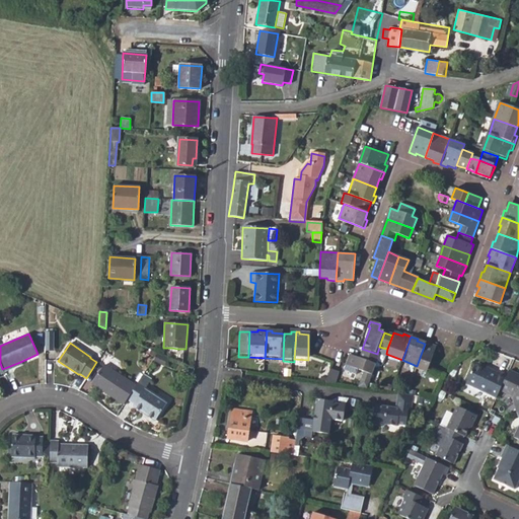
[(417,366),(417,368),(426,371),(434,347),(425,344),(417,366)]
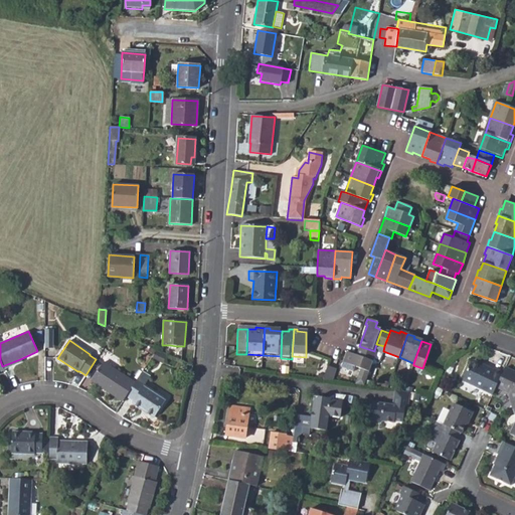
[(374,351),(378,353),(377,357),(380,358),(383,351),(384,346),(376,344),(374,351)]
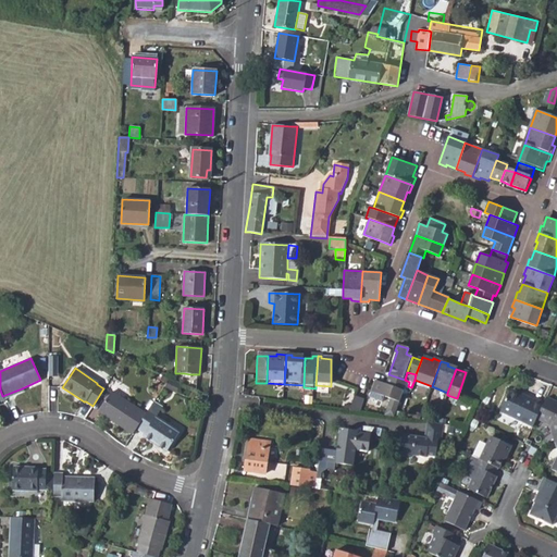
[(388,374),(385,385),(405,393),(409,382),(405,380),(388,374)]
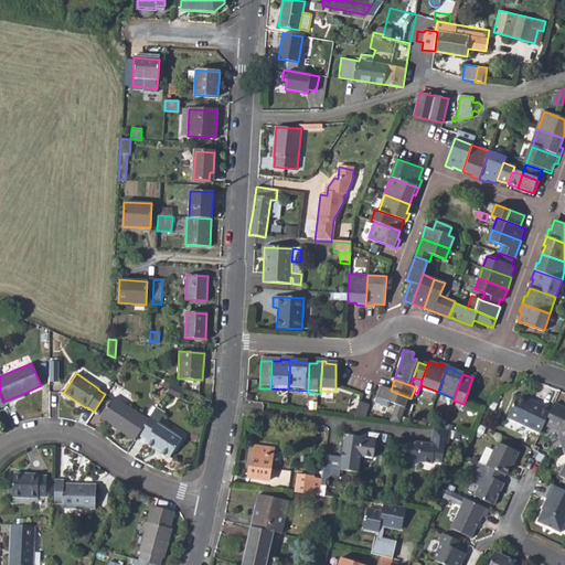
[(402,423),(411,398),(391,391),(380,386),(375,398),(388,403),(397,406),(392,420),(402,423)]
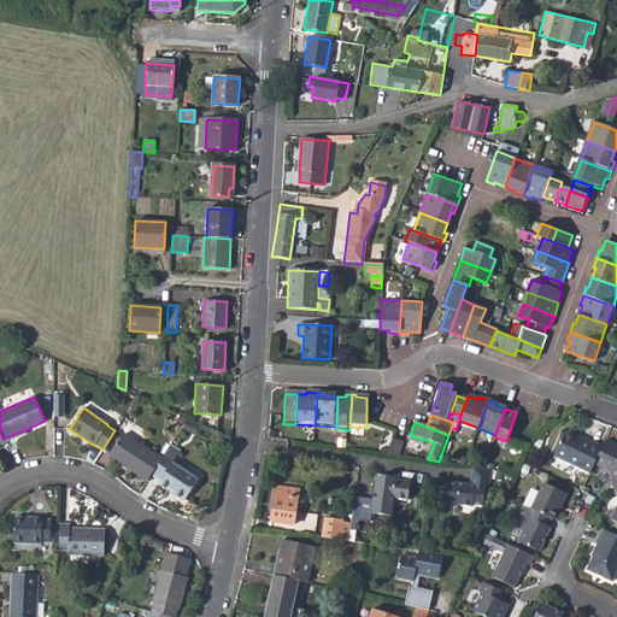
[(562,433),(580,441),(581,438),(563,429),(562,433)]
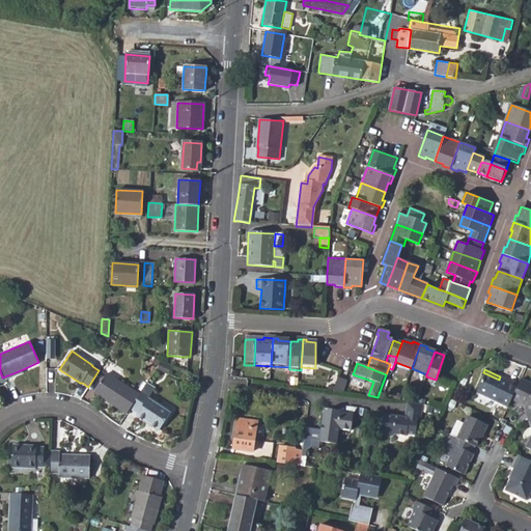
[(2,378),(4,381),(22,373),(21,370),(2,378)]
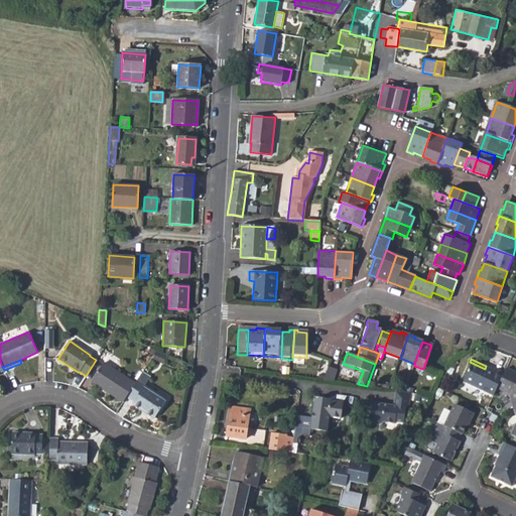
[(461,381),(493,395),(496,388),(504,372),(495,368),(494,370),(486,366),(485,369),(470,362),(461,381)]
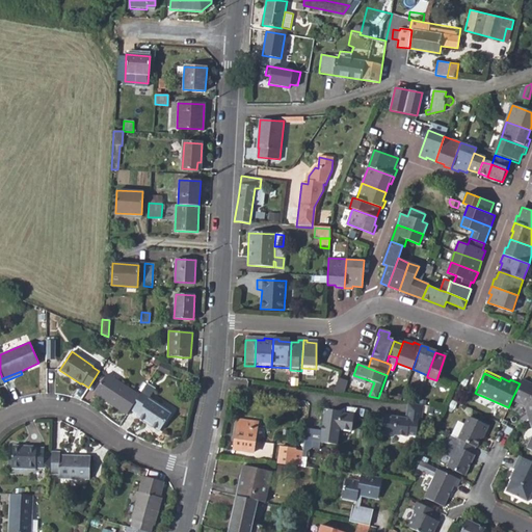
[(94,393),(127,415),(130,409),(138,396),(106,374),(94,393)]
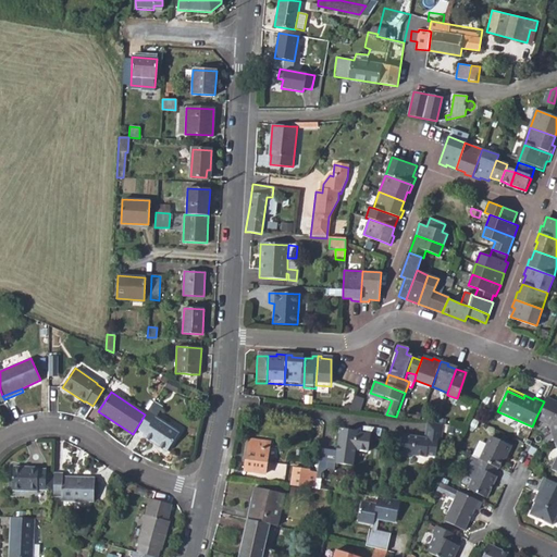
[(368,397),(382,403),(383,397),(370,393),(368,397)]
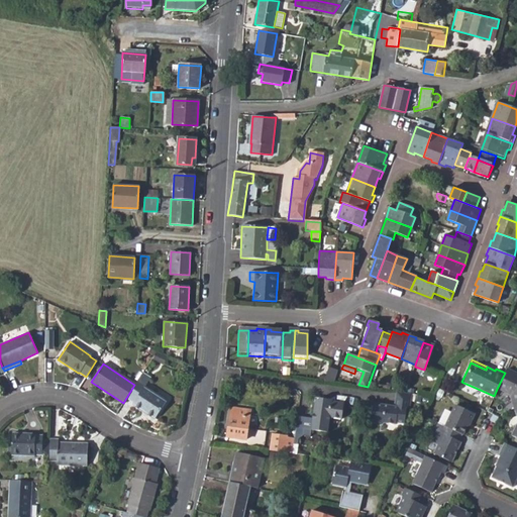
[(328,368),(324,380),(332,381),(336,371),(328,368)]
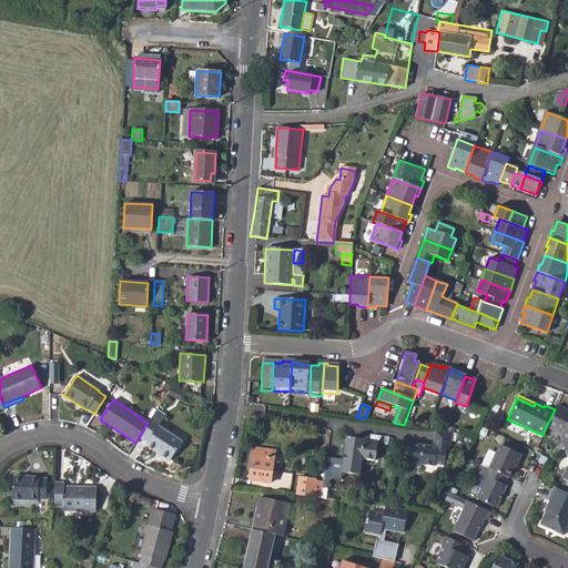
[(567,412),(556,405),(555,409),(546,427),(561,435),(565,445),(567,444),(567,412)]
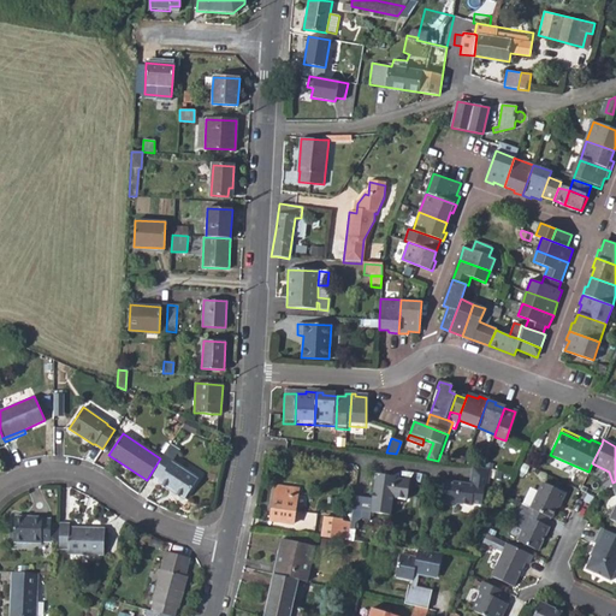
[(176,448),(170,444),(160,458),(150,474),(159,480),(158,483),(184,499),(197,478),(171,461),(172,458),(171,457),(176,448)]
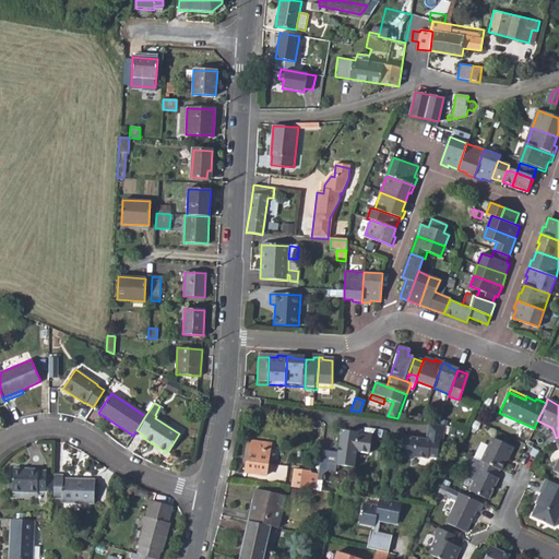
[(444,425),(428,423),(426,439),(404,436),(402,454),(404,458),(412,459),(415,456),(427,458),(427,456),(437,458),(439,441),(442,441),(444,425)]
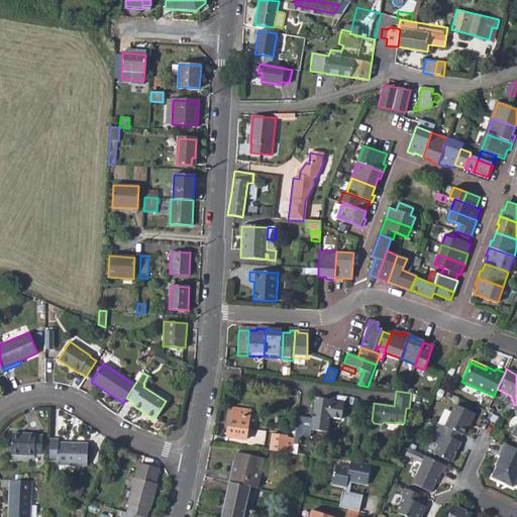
[(320,398),(314,401),(312,417),(297,415),(294,438),(293,444),(297,444),(298,439),(303,434),(310,435),(311,429),(327,431),(329,417),(341,418),(343,402),(332,401),(332,399),(320,398)]
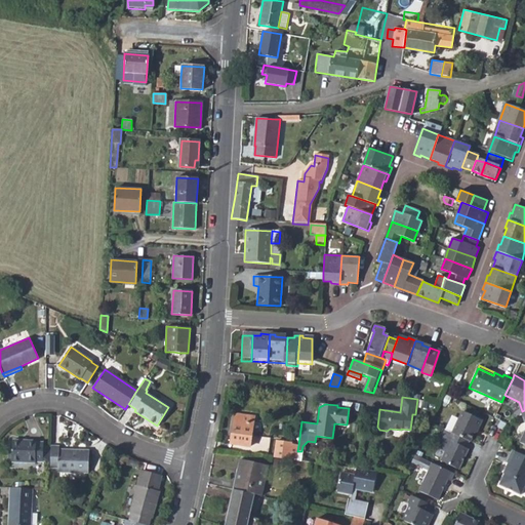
[(457,420),(451,433),(453,434),(469,441),(470,442),(476,428),(477,429),(482,419),(462,410),(457,420)]
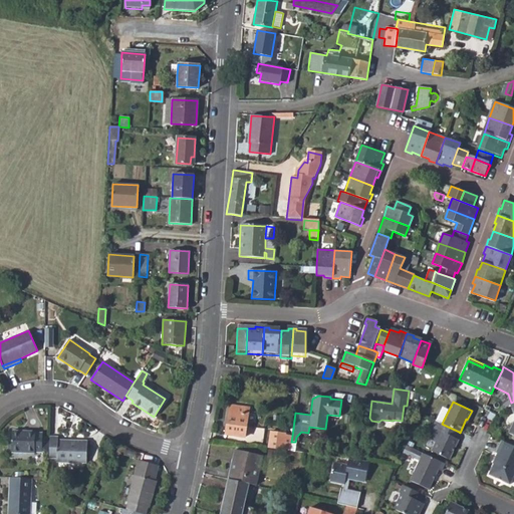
[(224,435),(244,438),(248,408),(229,406),(224,435)]
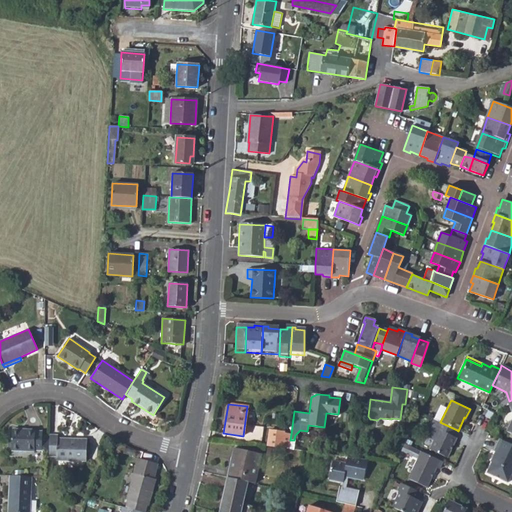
[(440,422),(446,410),(441,408),(438,409),(433,419),(440,422)]
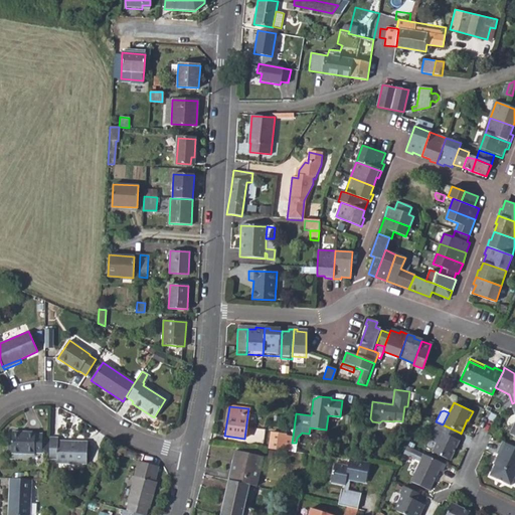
[(457,440),(460,433),(445,425),(443,424),(436,421),(427,440),(436,444),(433,451),(450,460),(459,442),(457,440)]
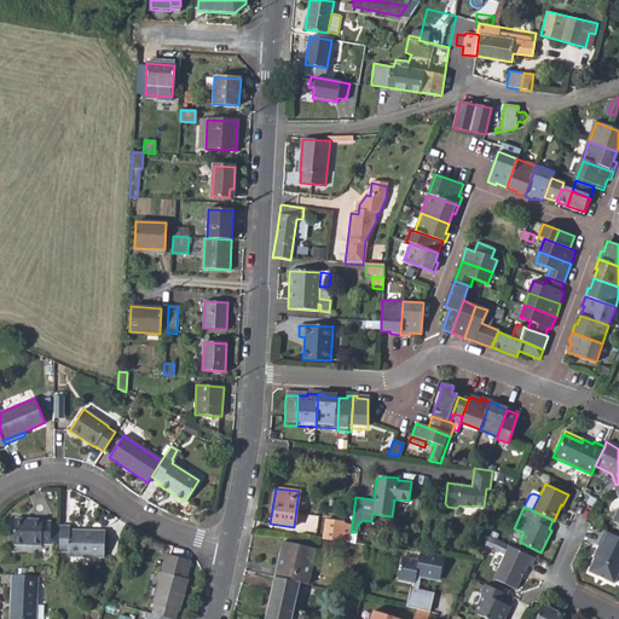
[(42,544),(59,544),(61,526),(52,525),(51,521),(42,521),(42,520),(16,519),(15,545),(42,545),(42,544)]
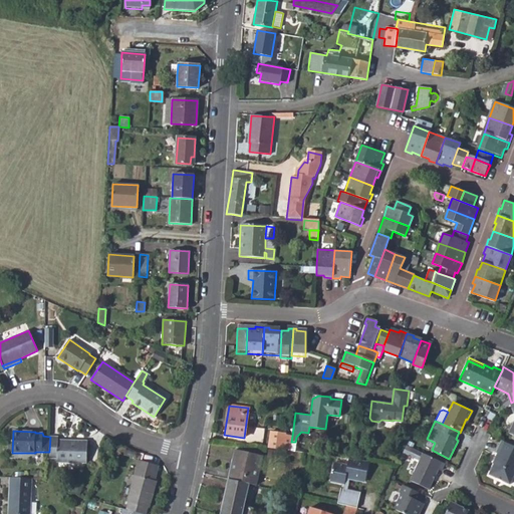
[(285,434),(269,432),(267,448),(290,451),(291,442),(292,436),(285,436),(285,434)]
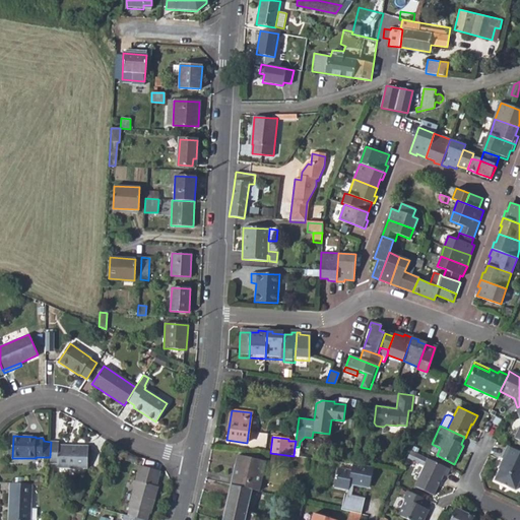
[(59,442),(51,442),(50,457),(50,462),(57,463),(58,466),(87,467),(88,446),(59,445),(59,442)]
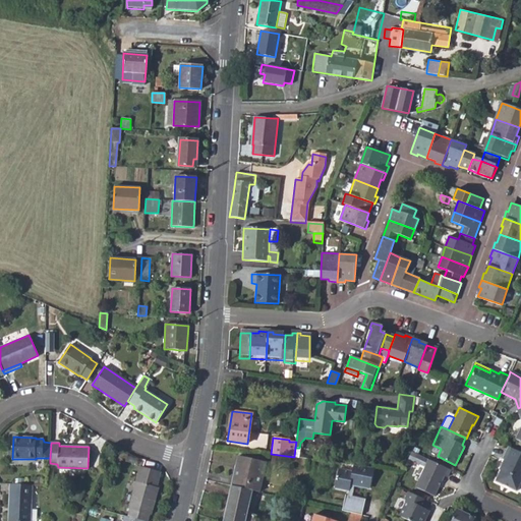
[(520,454),(507,447),(502,459),(504,461),(495,481),(516,491),(520,479),(520,454)]
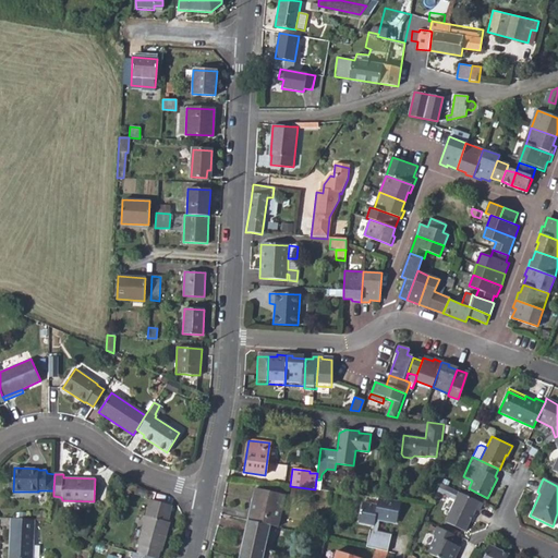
[(477,511),(482,504),(440,484),(436,494),(453,501),(444,522),(464,532),(474,510),(477,511)]
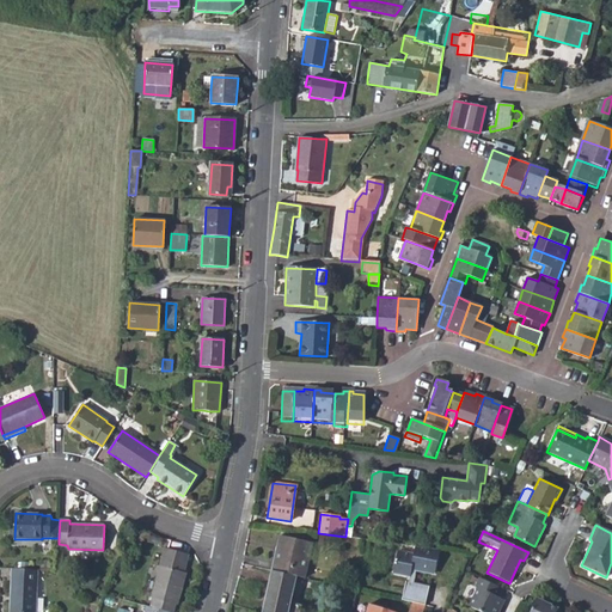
[(280,536),(271,570),(297,576),(304,577),(312,543),(280,536)]
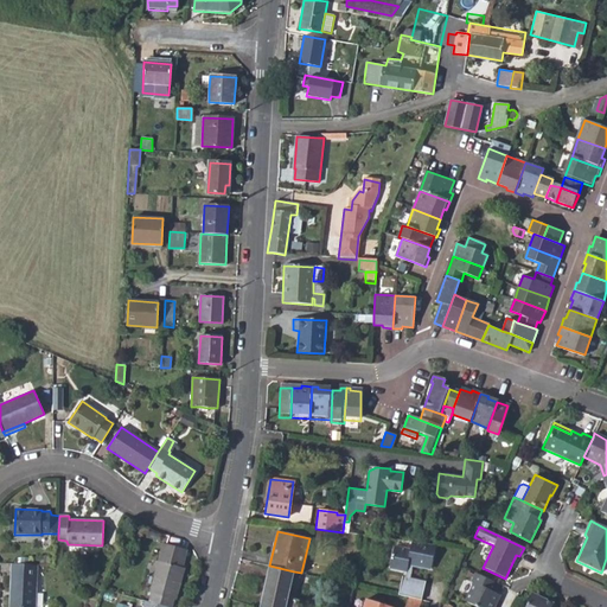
[(428,570),(435,544),(411,542),(410,549),(393,544),(387,568),(404,572),(407,564),(428,570)]
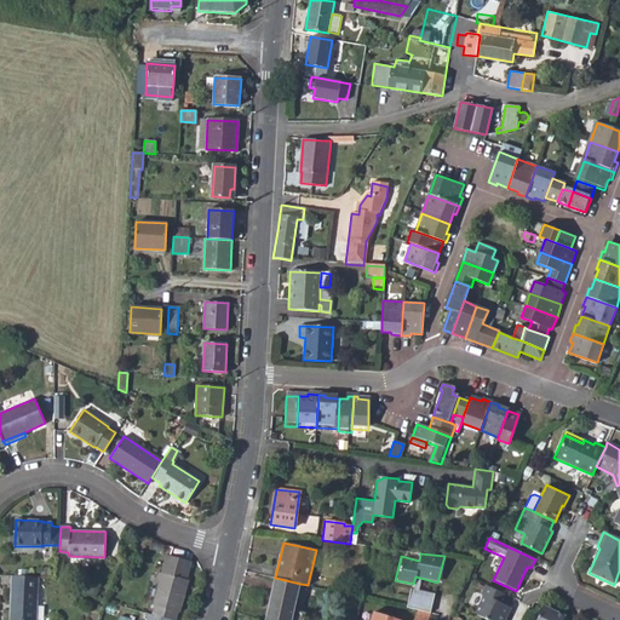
[(156,606),(153,615),(171,619),(176,619),(178,613),(179,612),(189,580),(187,579),(191,562),(168,556),(154,606),(156,606)]
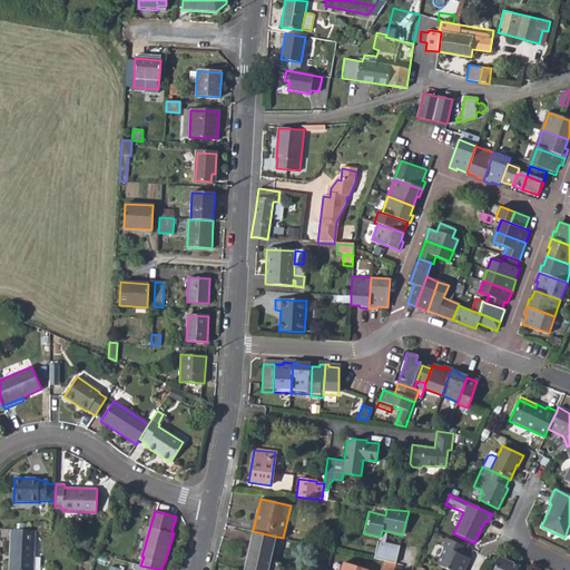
[(32,569),(35,530),(11,529),(10,569),(32,569)]
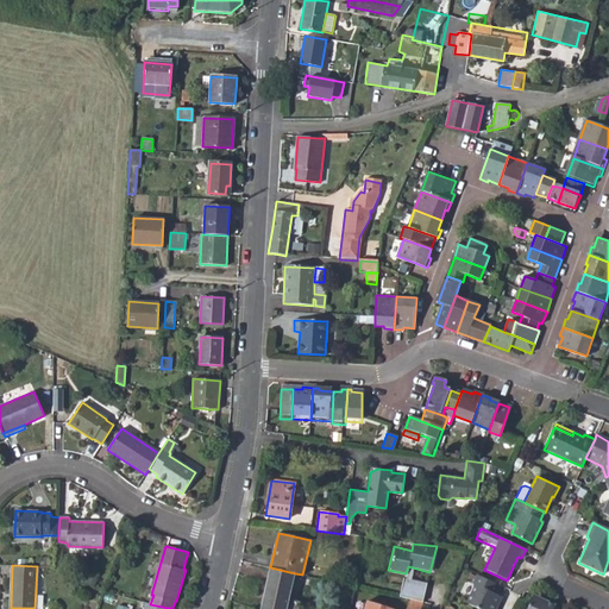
[(286,608),(295,573),(270,567),(261,608),(286,608)]
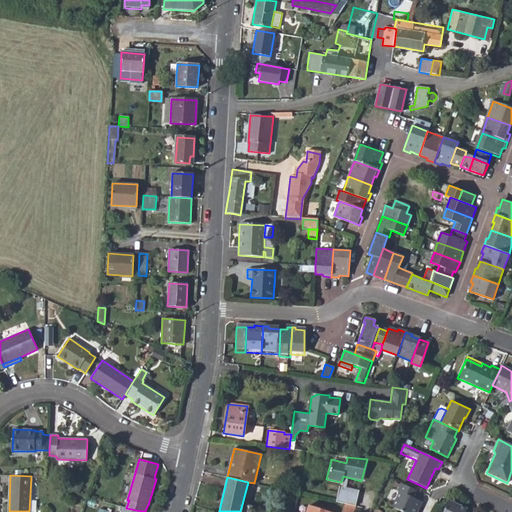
[(417,501),(421,494),(401,485),(398,492),(400,493),(393,508),(400,511),(417,511),(419,508),(418,507),(420,502),(417,501)]
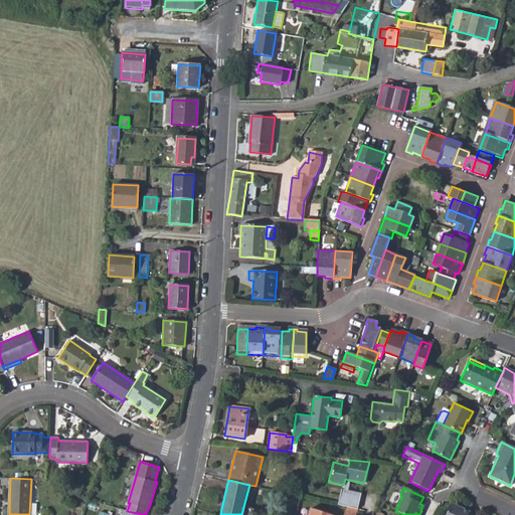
[(346,507),(356,509),(359,494),(340,490),(337,505),(346,507)]
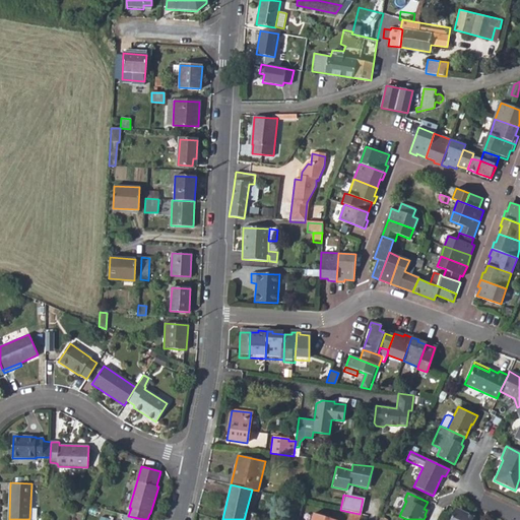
[(473,519),(472,519),(473,518),(456,510),(451,519),(473,519)]
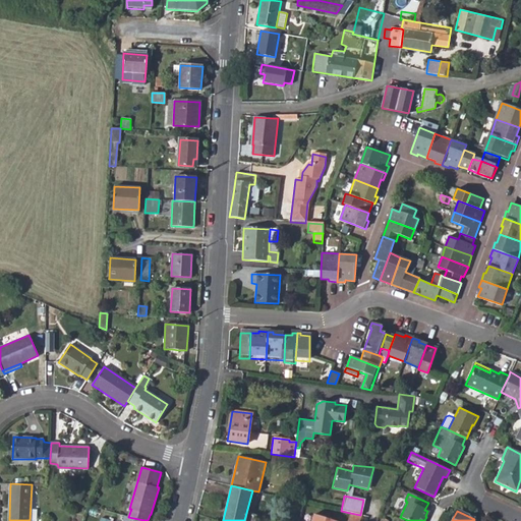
[(315,512),(312,520),(340,520),(341,520),(315,512)]
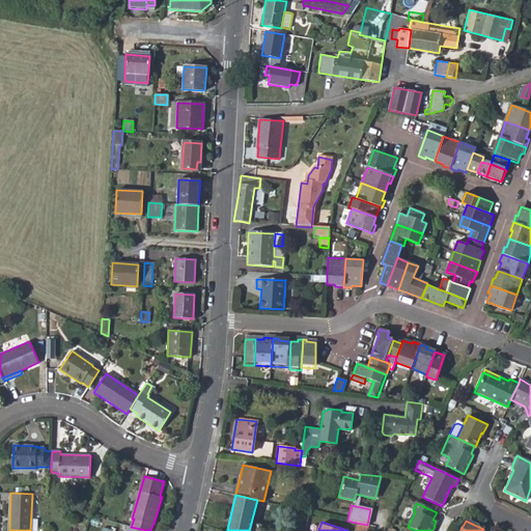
All buildings are outlined.
